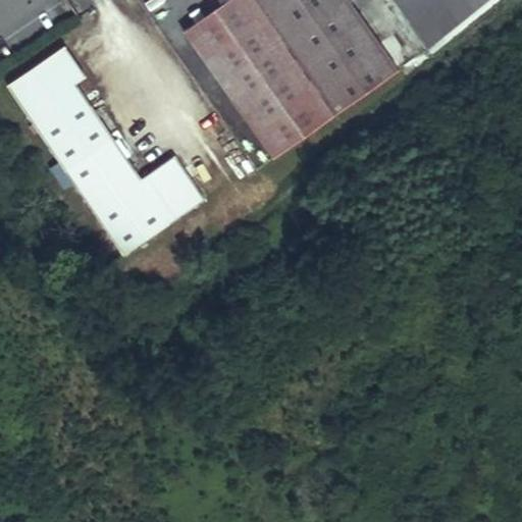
[(349,0),(226,0),(185,31),(274,158),(399,69),(397,67),(380,43),(349,0)]
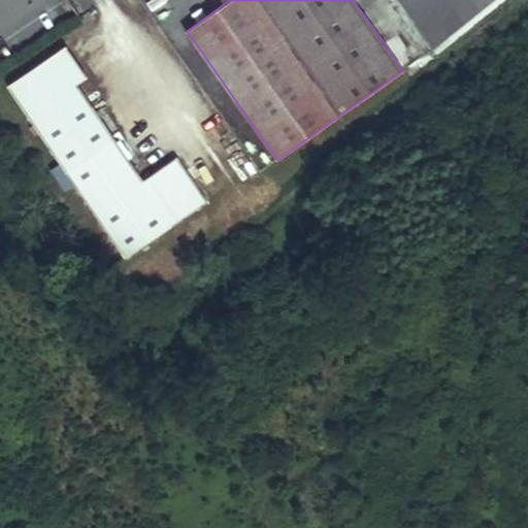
[(192,14),(198,23),(207,15),(201,7),(192,14)]
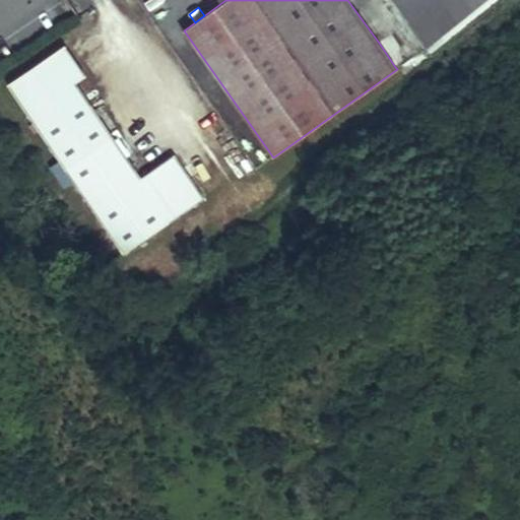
[(379,43),(395,67),(408,58),(391,34),(379,43)]
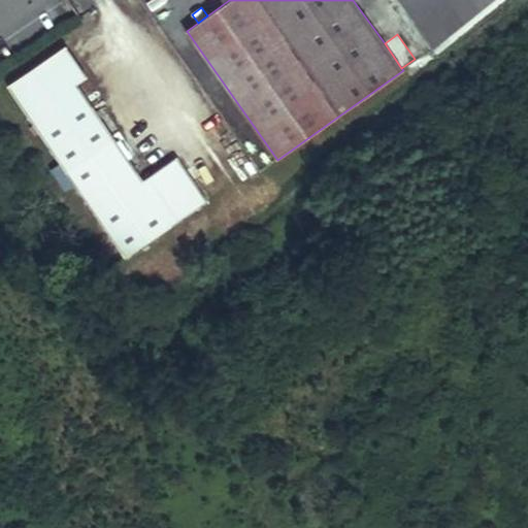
[(56,52),(77,84),(88,76),(66,45),(56,52)]
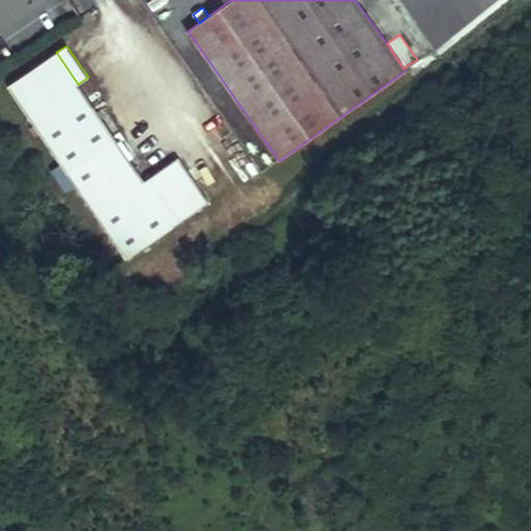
[(78,84),(56,52),(7,86),(126,258),(208,202),(178,158),(144,180),(78,84)]
